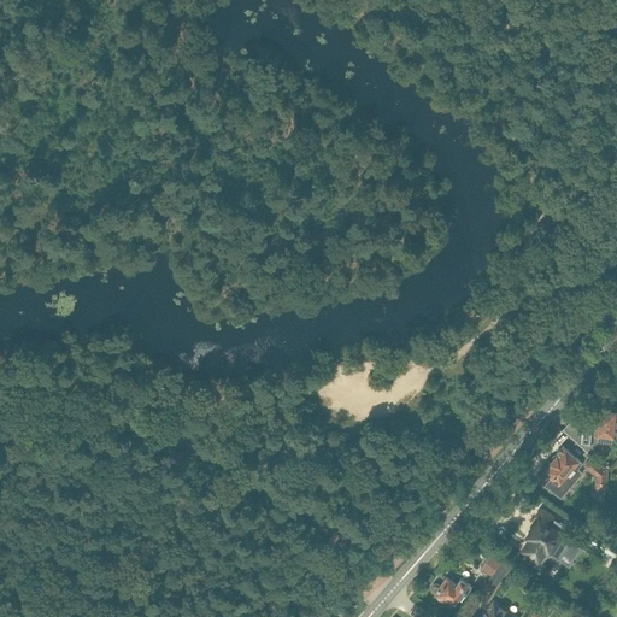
[(577,434),(576,441),(587,452),(597,441),(613,444),(613,438),(616,438),(616,432),(616,430),(616,407),(612,407),(598,405),(597,425),(581,424),(581,425),(580,434),(577,434)]
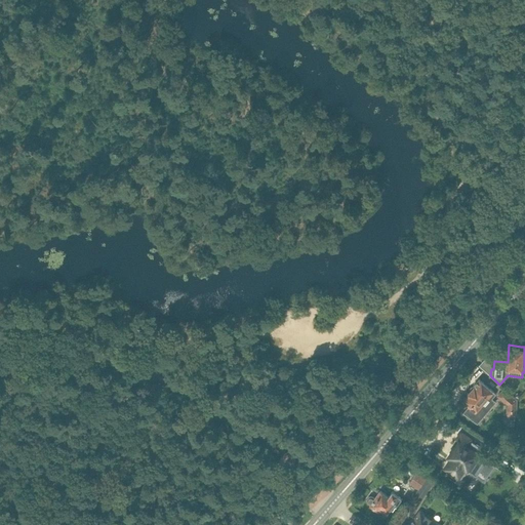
[(496,394),(479,379),(473,386),(476,388),(470,395),(468,393),(462,398),(470,405),(463,413),(478,422),(488,410),(496,402),(492,398),(496,394)]
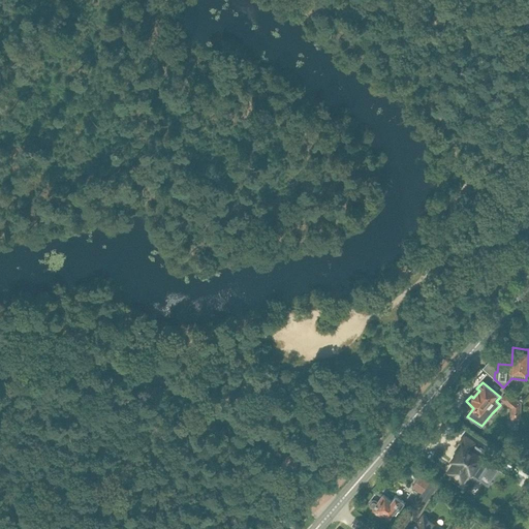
[(523,419),(522,413),(521,403),(507,391),(501,399),(510,407),(510,418),(523,419)]
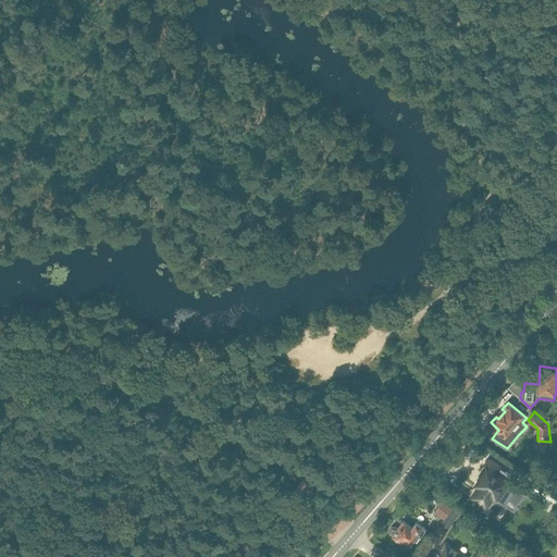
[(479,485),(472,495),(478,499),(474,505),(483,510),(486,505),(490,507),(490,506),(495,498),(505,505),(516,490),(518,491),(519,490),(507,481),(511,475),(499,467),(499,466),(489,458),(484,466),(486,468),(475,484),(479,485)]
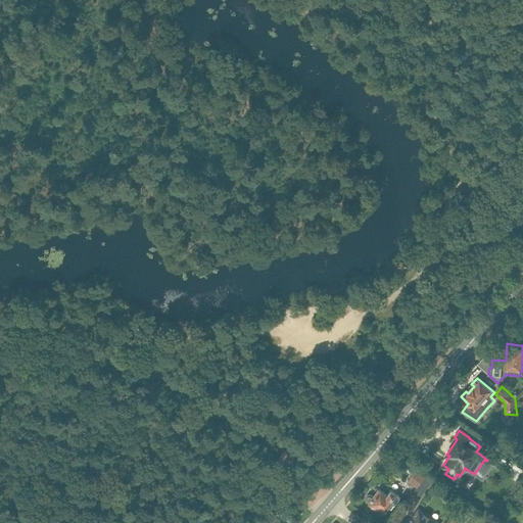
[(417,487),(425,476),(416,470),(408,480),(417,487)]
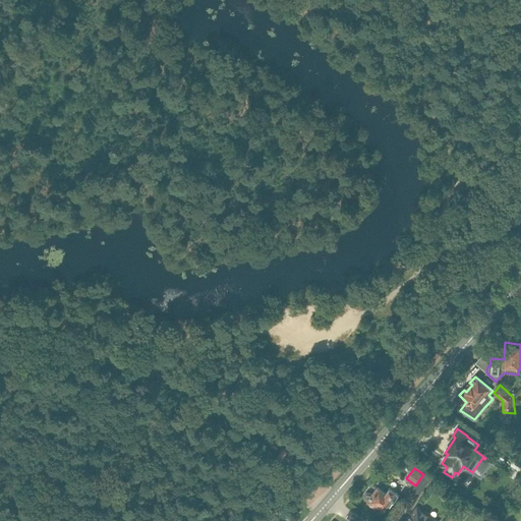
[(423,474),(415,485),(413,488),(419,493),(429,478),(423,474)]
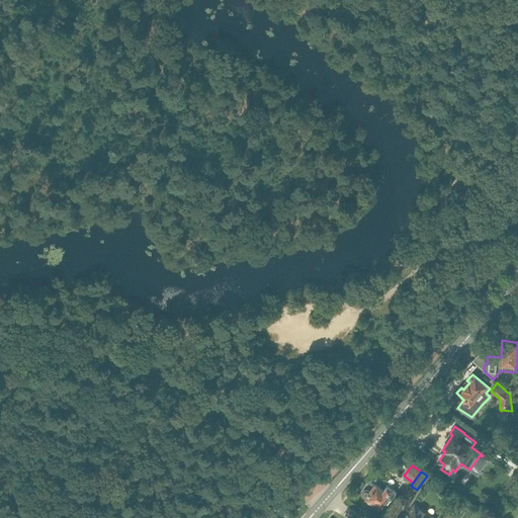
[(396,492),(386,485),(383,490),(375,484),(370,491),(367,489),(364,489),(361,493),(362,496),(365,498),(364,499),(372,504),(374,502),(381,507),(384,502),(387,503),(396,492)]
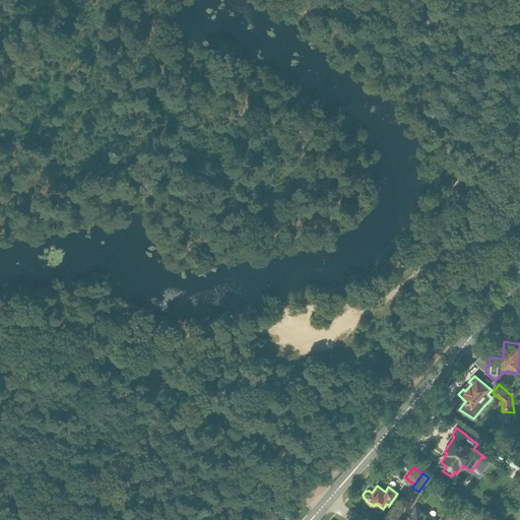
[(460,501),(457,505),(464,510),(467,505),(460,501)]
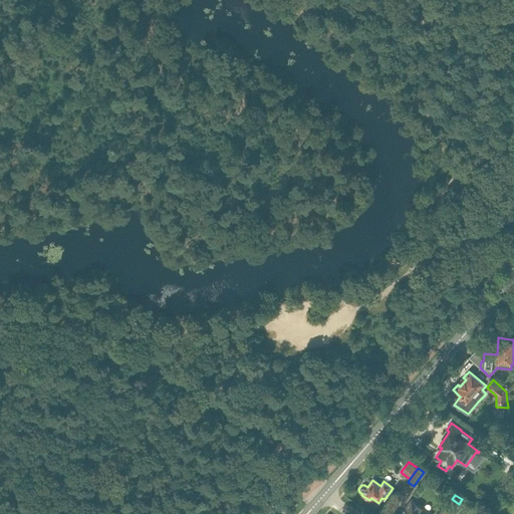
[(421,506),(412,499),(401,513),(434,513),(422,506),(421,506)]
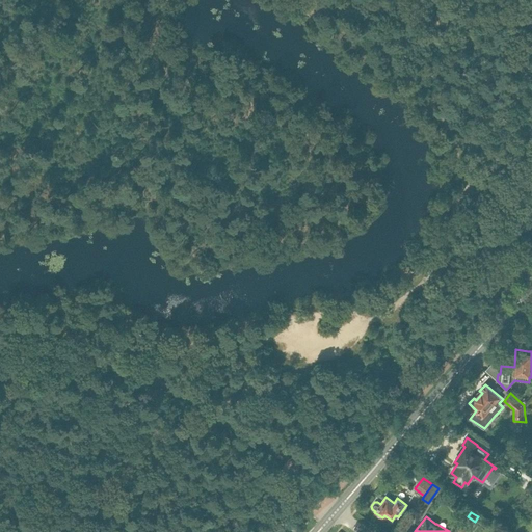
[(468,531),(476,522),(468,516),(456,531),(468,531)]
